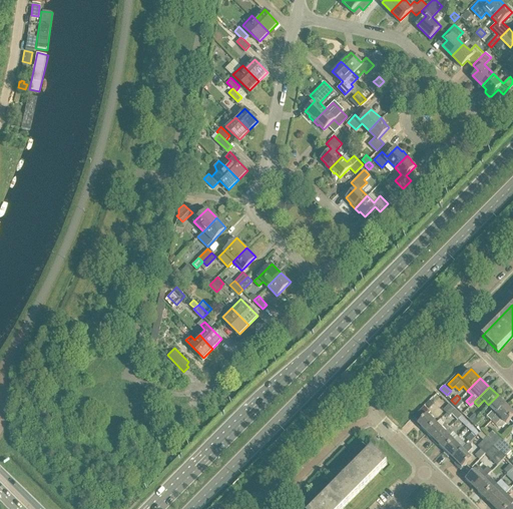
[(487,415),(492,419),(507,404),(498,395),(488,405),(493,409),(487,415)]
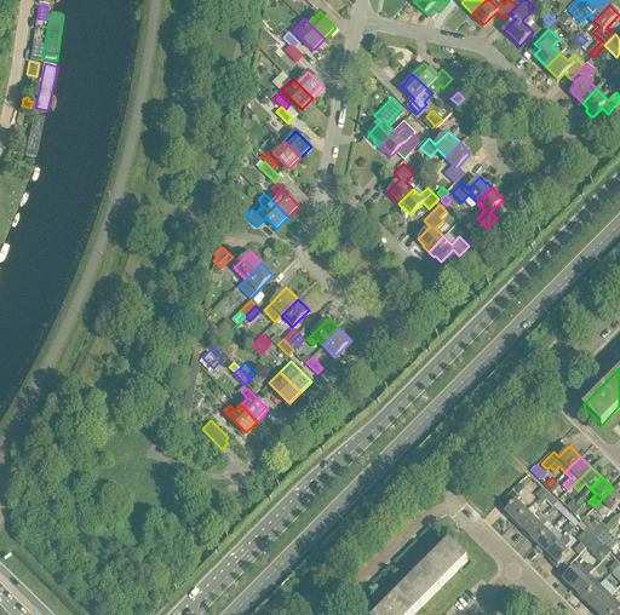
[(556,481),(550,488),(554,492),(560,484),(556,481)]
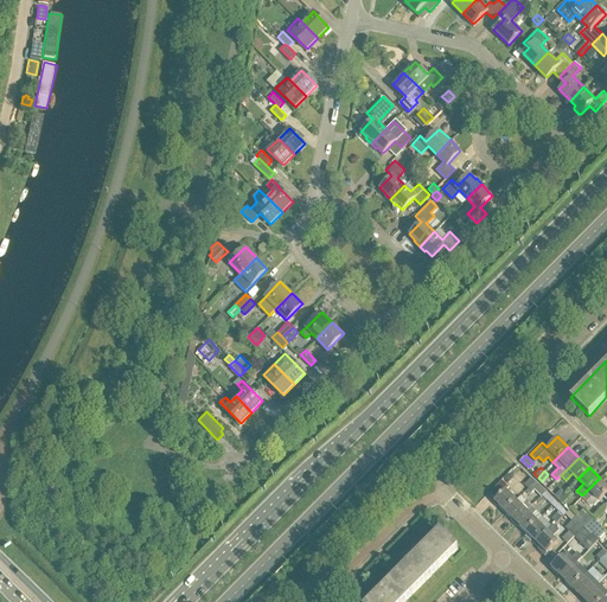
[(606,485),(600,478),(582,495),(587,500),(593,494),(599,500),(606,491),(606,485)]
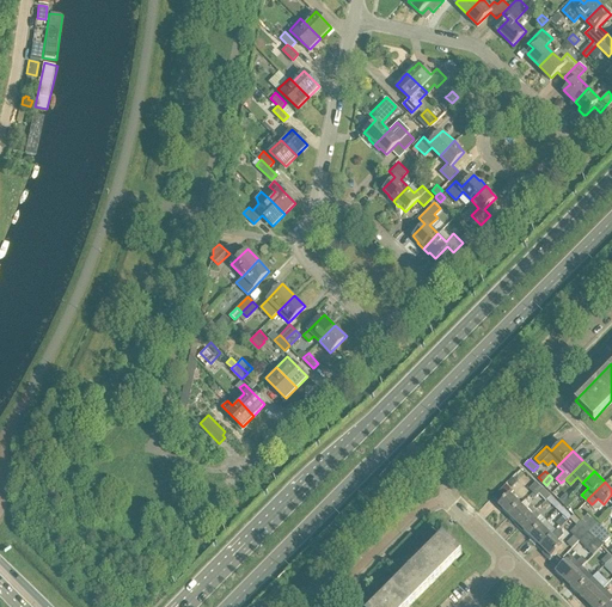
[(499,504),(509,514),(520,503),(510,494),(514,490),(507,483),(501,488),(508,495),(499,504)]
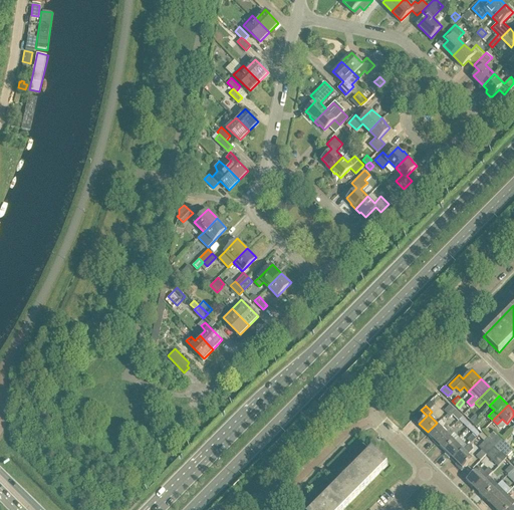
[(447,412),(448,412),(451,416),(457,410),(453,406),(447,412)]
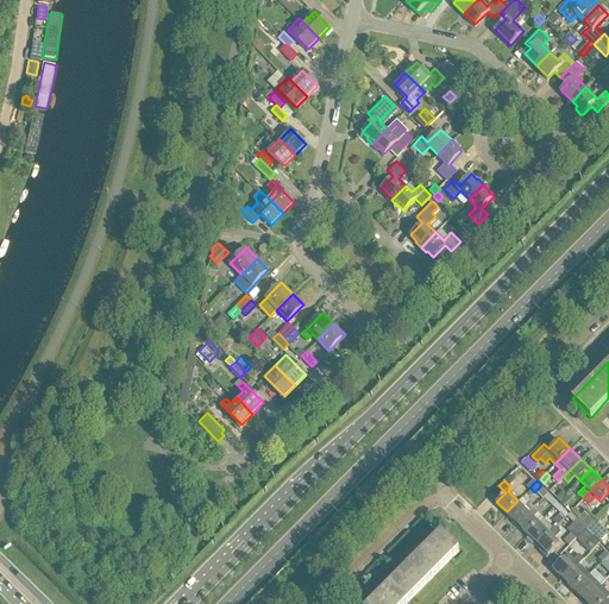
[(557,496),(560,499),(567,492),(564,489),(557,496)]
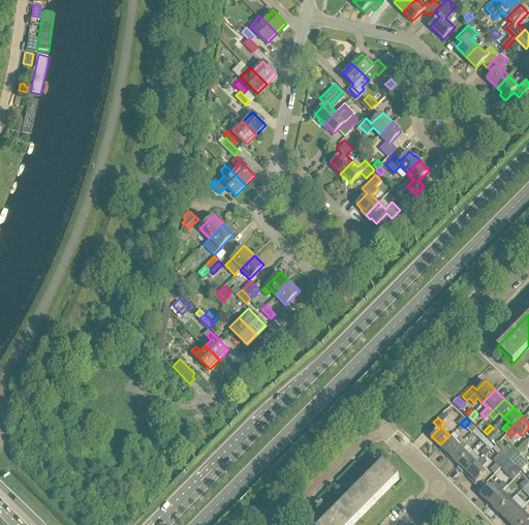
[(472,431),(481,439),(485,436),(475,428),(472,431)]
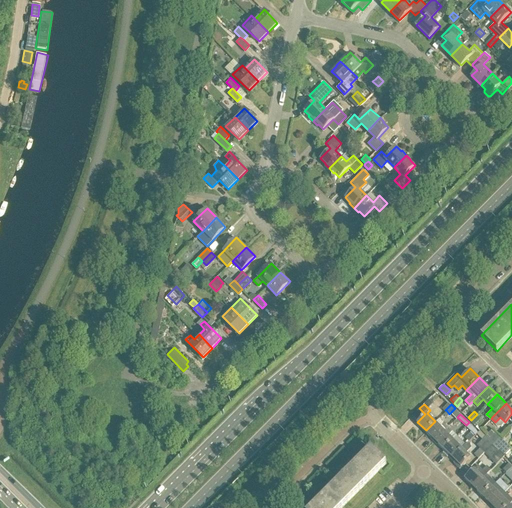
[(477,414),(471,420),(474,423),(480,418),(477,414)]
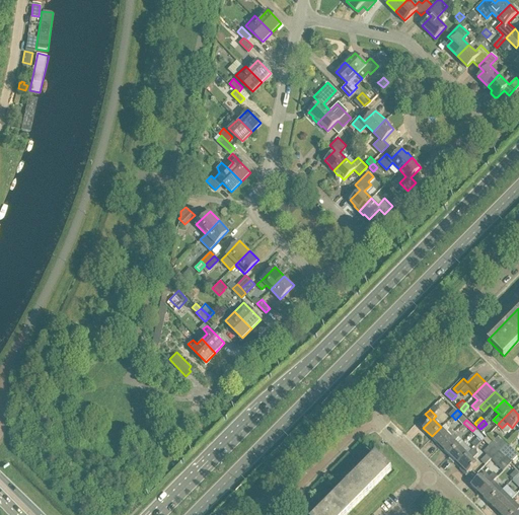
[(441,445),(454,432),(450,428),(446,432),(441,427),(432,436),(441,445)]
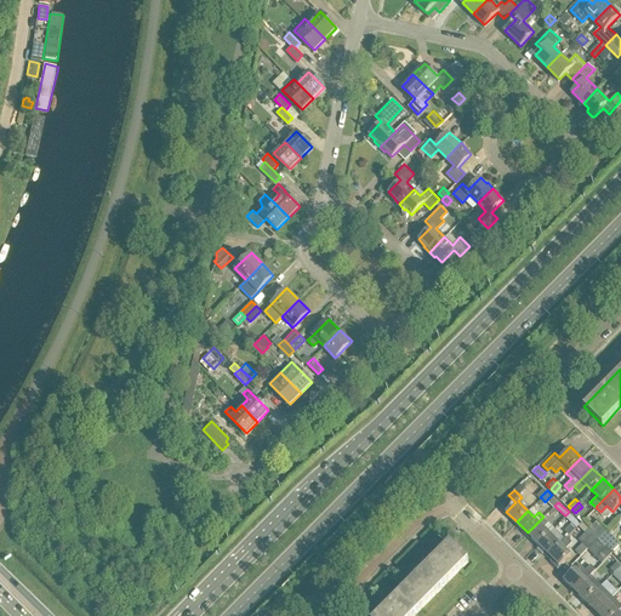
[(569,512),(565,515),(576,526),(580,523),(569,512)]
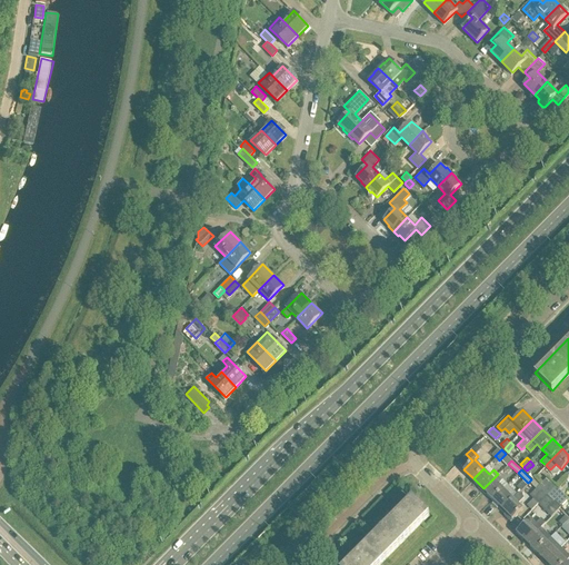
[(502,478),(498,474),(483,488),(493,498),(503,488),(498,483),(502,478)]
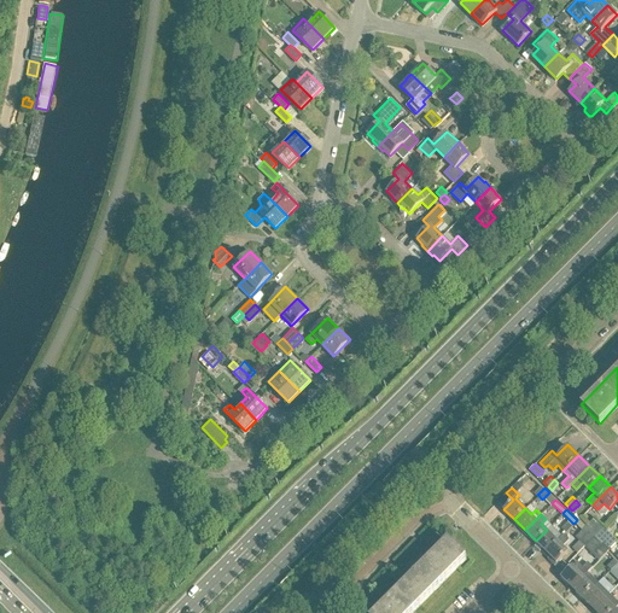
[(581,517),(576,521),(583,529),(588,523),(581,517)]
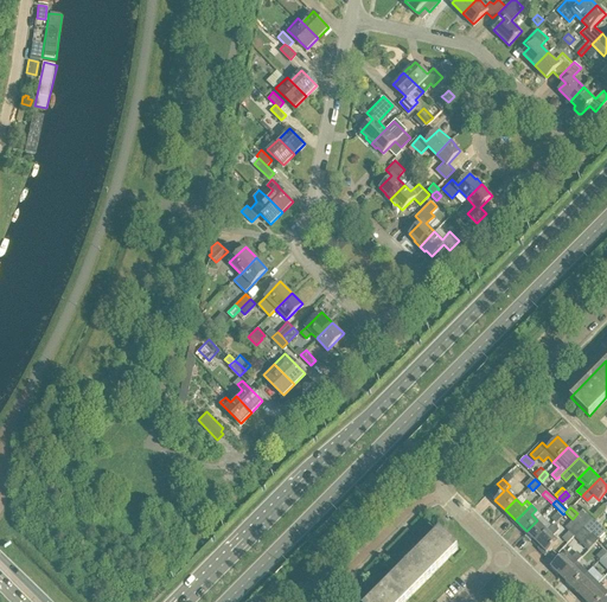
[(581,518),(579,520),(583,525),(593,516),(583,507),(577,513),(581,518)]
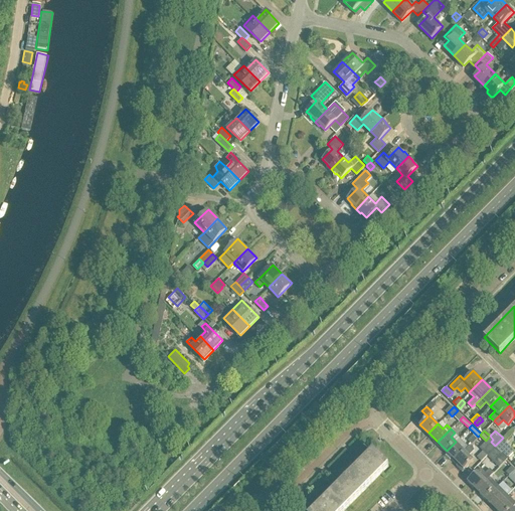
[(447,451),(455,460),(469,446),(460,437),(456,442),(447,451)]
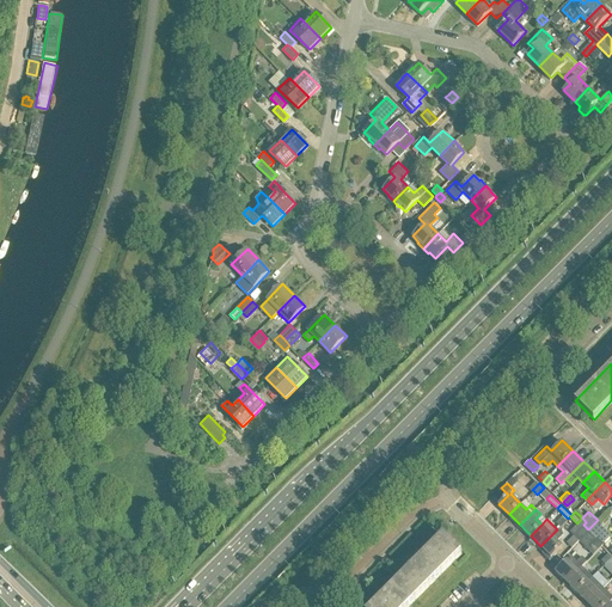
[(598,520),(588,529),(597,537),(598,535),(604,541),(611,534),(598,520)]
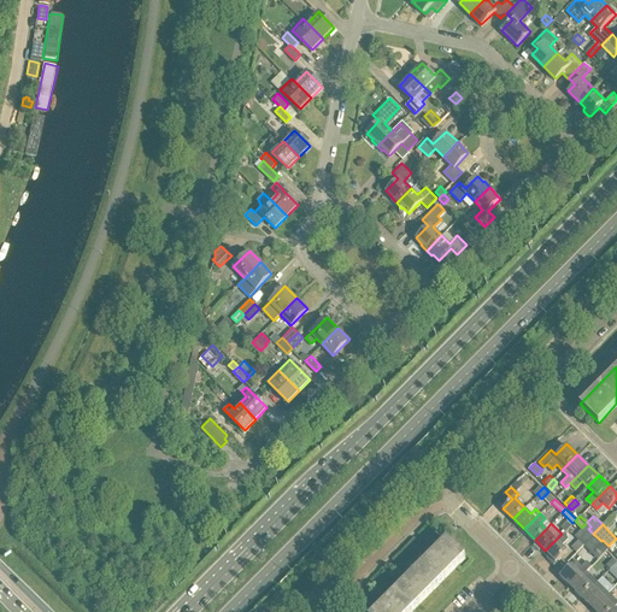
[(575,534),(583,543),(593,534),(588,529),(586,531),(582,528),(575,534)]
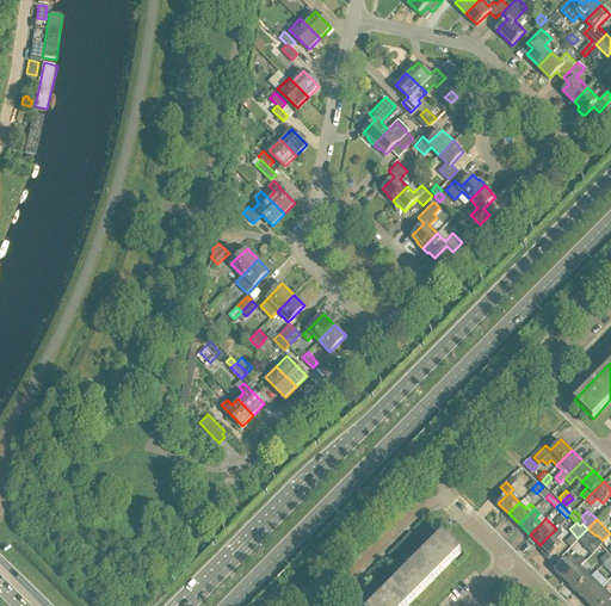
[(556,529),(539,545),(543,549),(542,550),(549,558),(556,551),(555,551),(562,544),(556,539),(563,532),(557,527),(556,529)]
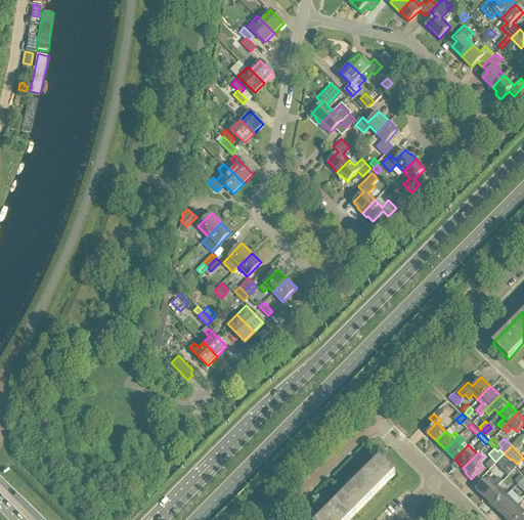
[(504,453),(495,462),(503,468),(511,460),(504,453)]
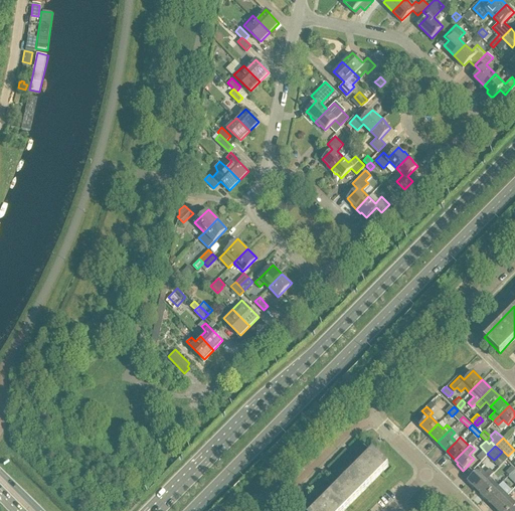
[(311,510),(342,510),(389,465),(373,449),(311,510)]
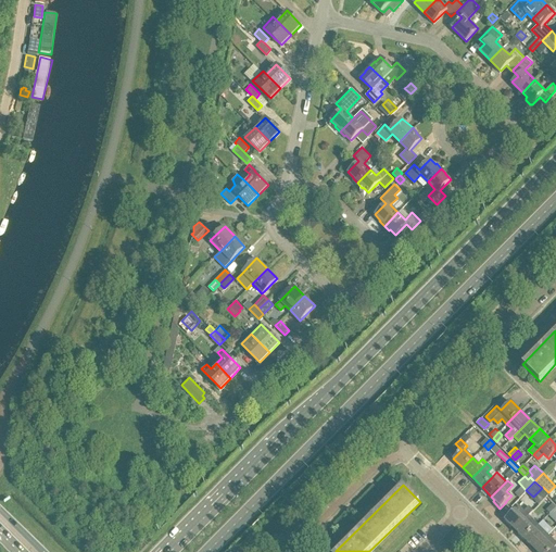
[(379,498),(375,503),(379,507),(384,502),(379,498)]
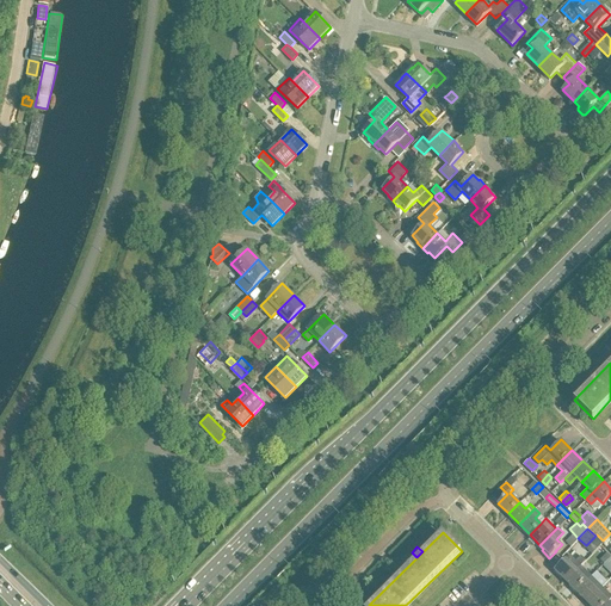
[(604,562),(606,560),(610,555),(608,551),(600,558),(604,562)]
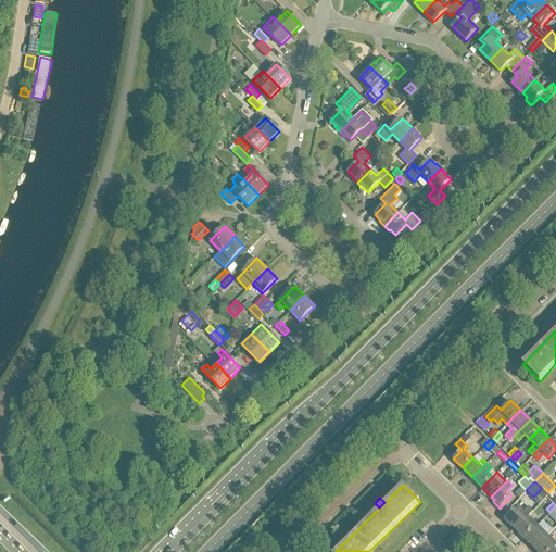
[(515,528),(529,514),(533,509),(529,504),(525,509),(519,504),(505,518),(515,528)]
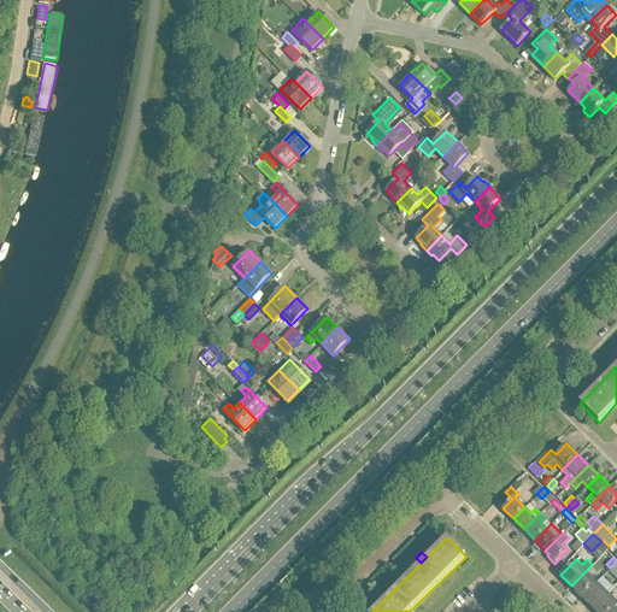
[(571,586),(581,596),(598,580),(587,570),(571,586)]
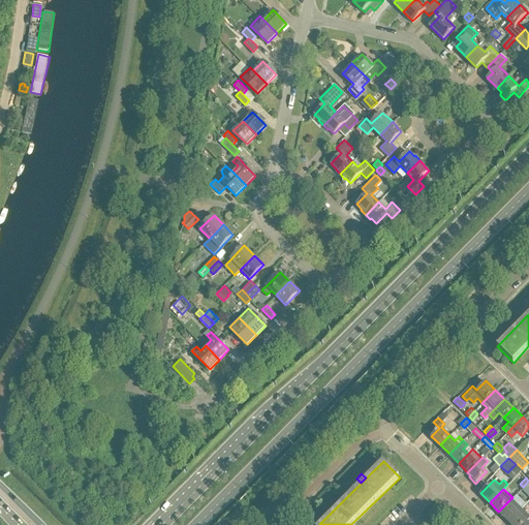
[(498,512),(507,521),(522,506),(512,497),(498,512)]
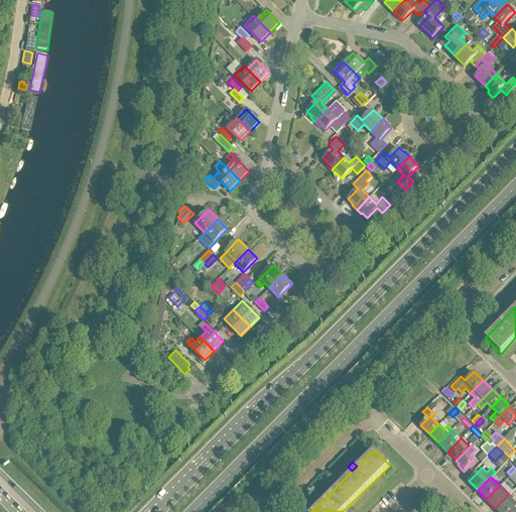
[(499,511),(508,511),(513,507),(515,504),(515,501),(509,494),(495,508),(499,511)]
